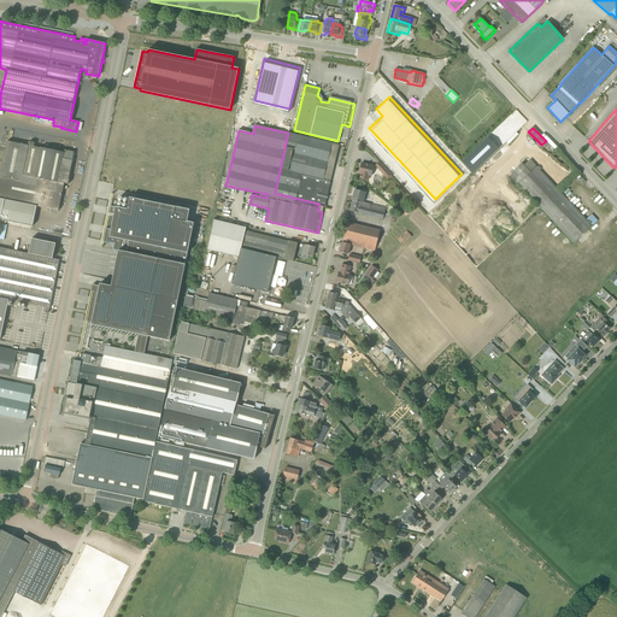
[(330,181),(340,145),(288,133),(275,193),(319,204),(325,205),(330,182),(329,182),(329,181),(330,181)]
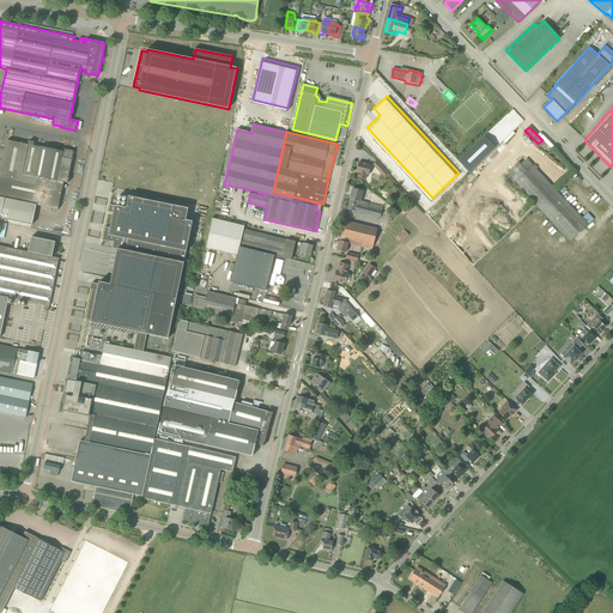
[(485,135),(459,159),(469,171),(495,146),(485,135)]
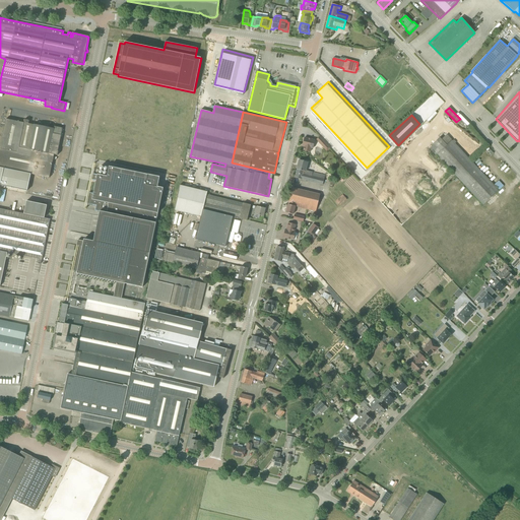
[(54,129),(28,124),(29,121),(24,120),(24,123),(6,119),(0,147),(0,187),(0,186),(27,191),(31,174),(50,178),(54,154),(58,155),(59,151),(58,151),(61,135),(53,133),(54,129)]
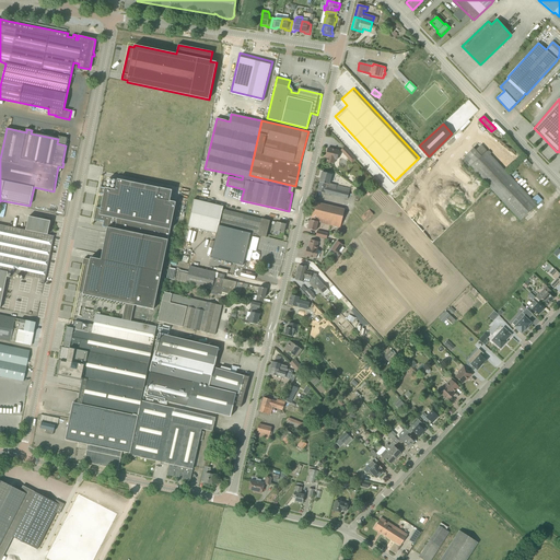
[(506,173),(496,160),(490,154),(491,153),(489,151),(488,152),(481,146),(476,150),(474,149),(467,154),(468,155),(463,160),(469,166),(490,188),(506,173)]
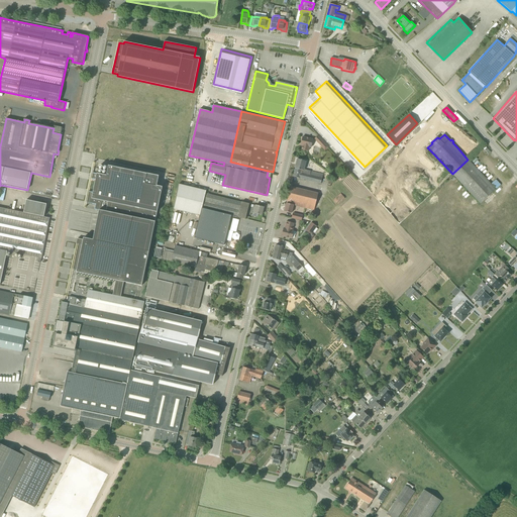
[(311,147),(313,139),(303,136),(301,145),(303,145),(302,149),(308,150),(309,147),(311,147)]
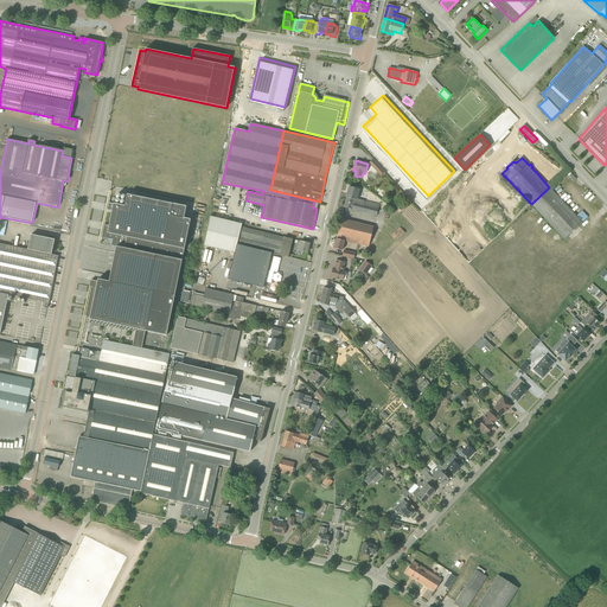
[(377,171),(381,167),(374,160),(370,164),(377,171)]
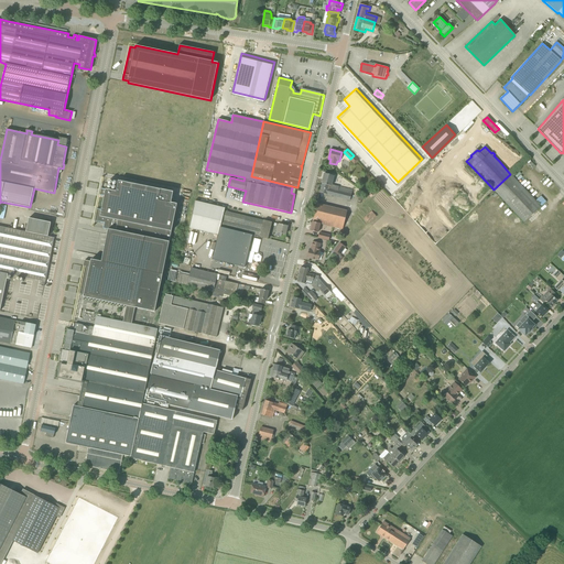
[(325,173),(320,193),(327,195),(328,188),(338,191),(339,187),(332,185),(334,175),(325,173)]
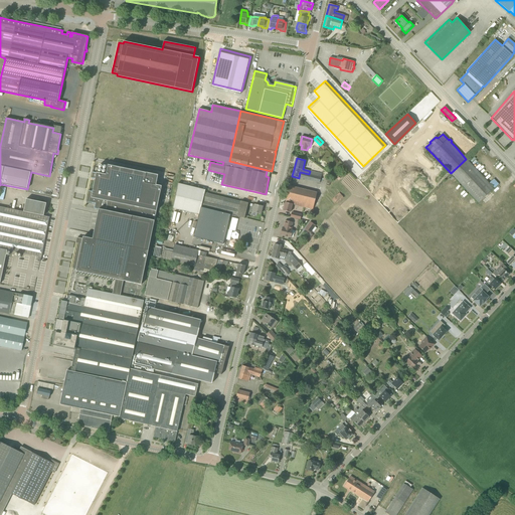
[(494,188),(480,173),(466,159),(451,173),(479,203),(494,188)]
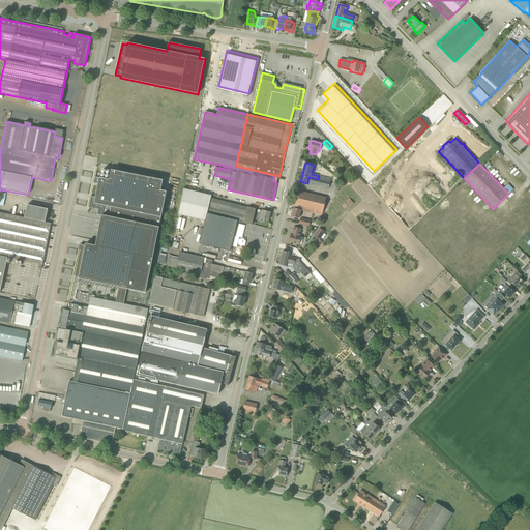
[(153,258),(167,192),(160,190),(163,180),(111,170),(110,180),(94,177),(93,183),(98,184),(95,197),(90,196),(88,207),(98,209),(97,214),(101,215),(95,245),(153,258)]
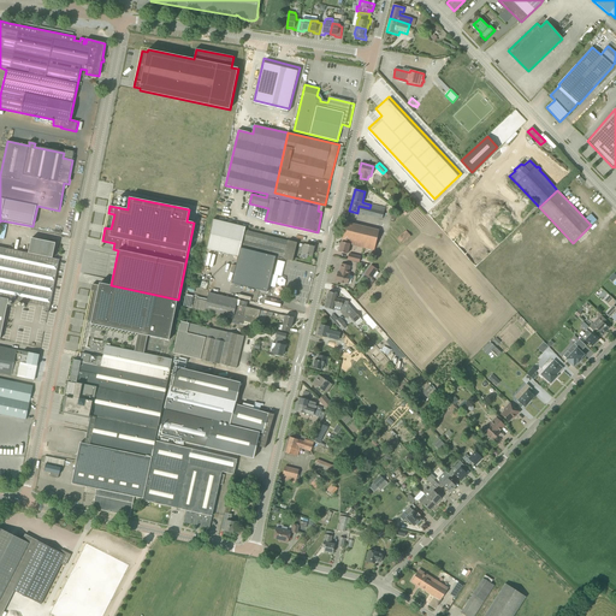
[(359,206),(357,213),(383,219),(385,208),(371,205),(369,208),(359,206)]
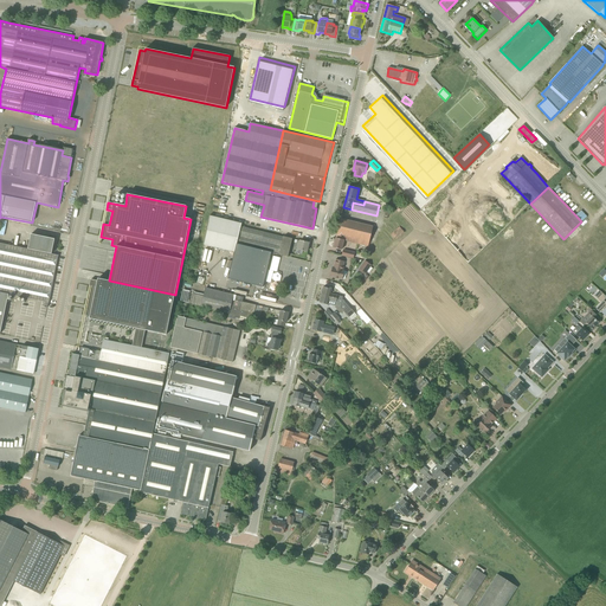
[(395,218),(403,212),(398,207),(392,213),(395,218)]
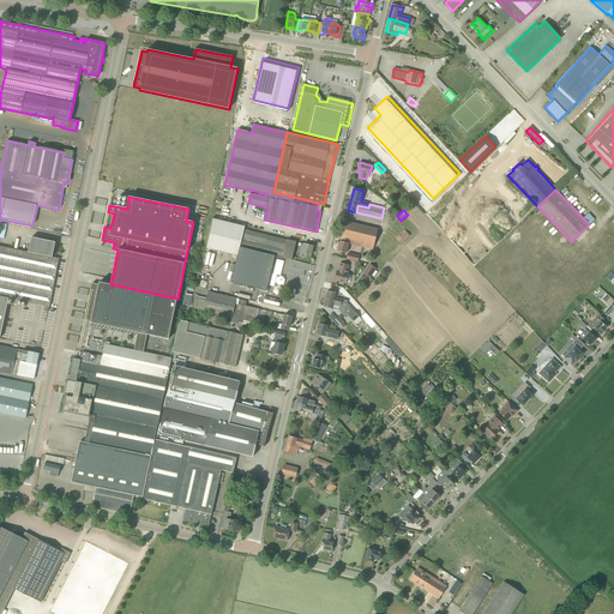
[(292,260),(296,242),(245,230),(246,227),(214,218),(206,248),(238,256),(232,283),(266,292),(275,257),(292,260)]
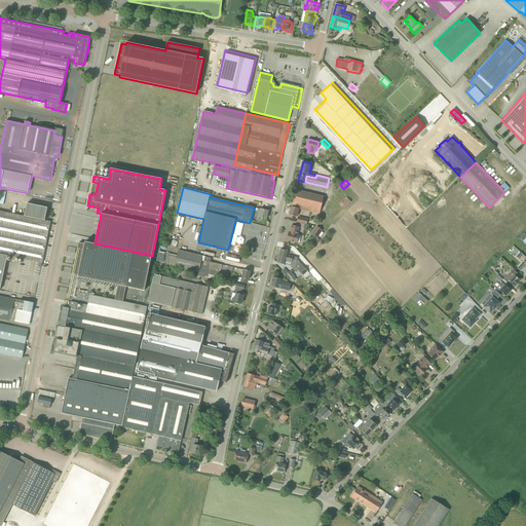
[(320,214),(324,197),(296,190),(292,207),(299,209),(320,214)]
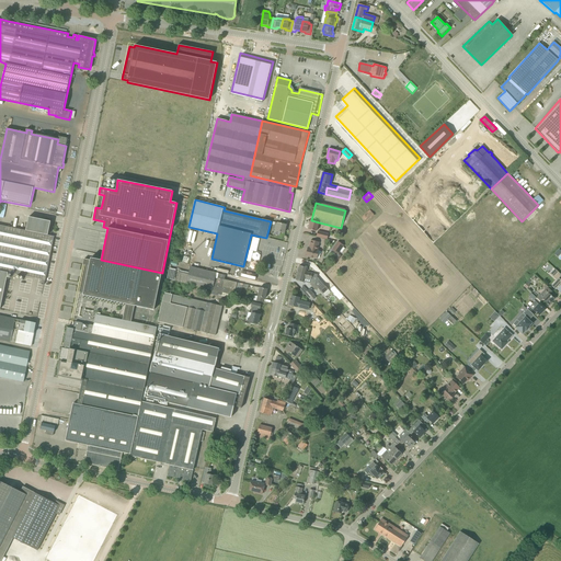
[(364,222),(373,214),(370,210),(361,219),(364,222)]
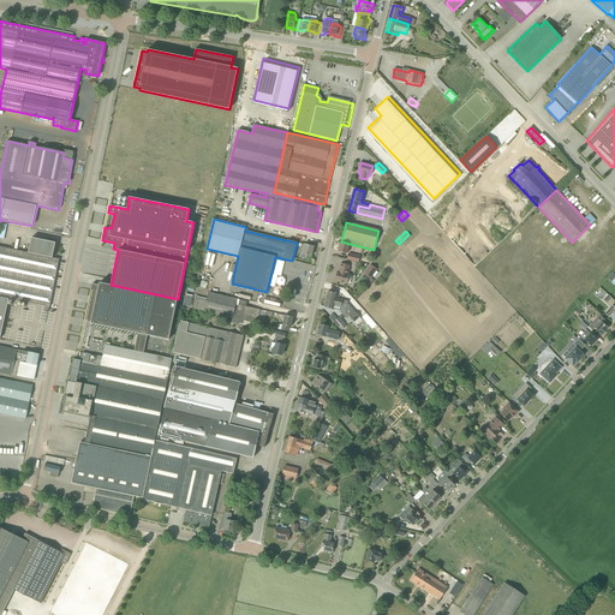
[(59,260),(53,258),(55,243),(31,238),(29,254),(0,246),(0,338),(0,339),(9,299),(46,306),(49,308),(59,260)]
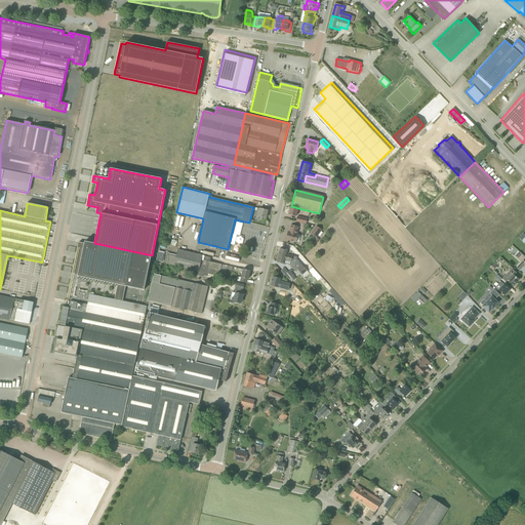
[(298,208),(291,206),(289,214),(296,216),(298,208)]
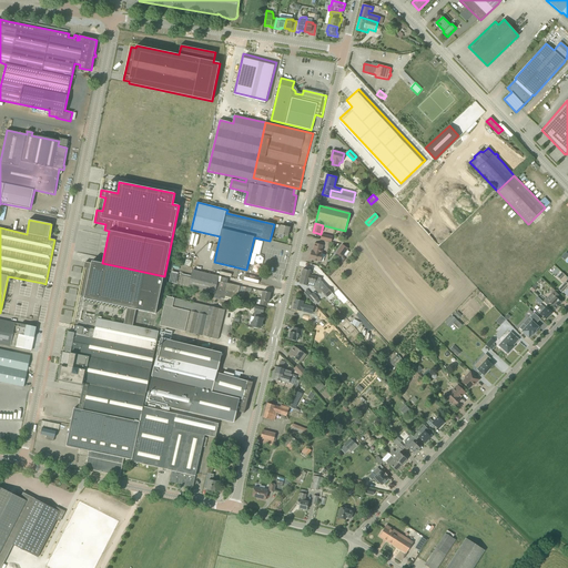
[(280,233),(280,234),(287,236),(290,227),(281,225),(281,226),(279,225),(279,227),(277,233),(280,233)]
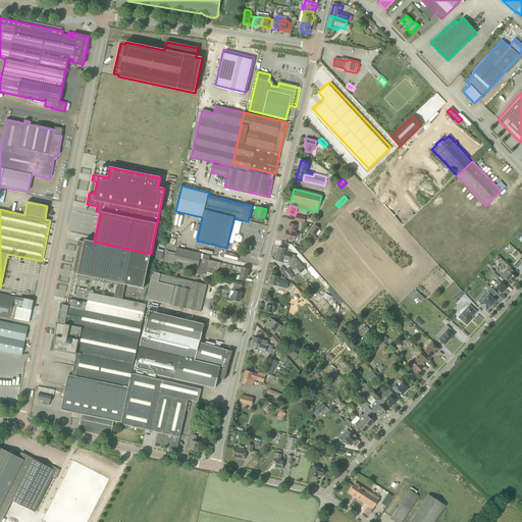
[(295,241),(297,233),(295,232),(297,225),(290,224),(289,227),(288,230),(286,230),(284,239),(295,241)]
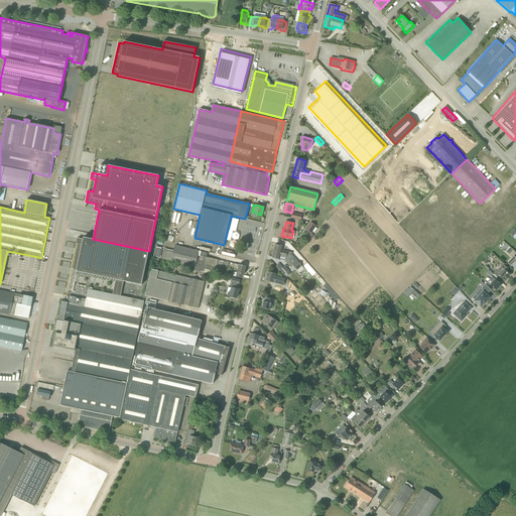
[(316,226),(310,222),(307,227),(313,231),(314,230),(316,226)]
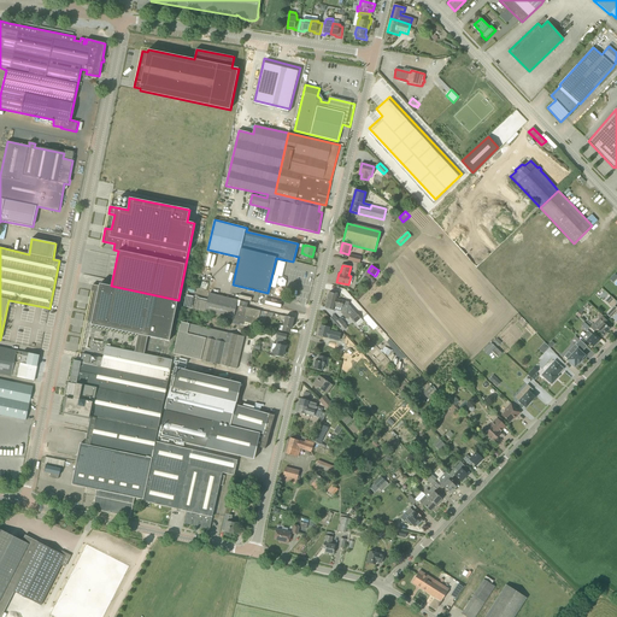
[(178,300),(111,286),(100,285),(100,286),(94,285),(93,286),(94,286),(87,321),(93,322),(92,324),(139,335),(135,352),(145,354),(148,336),(169,341),(178,300)]
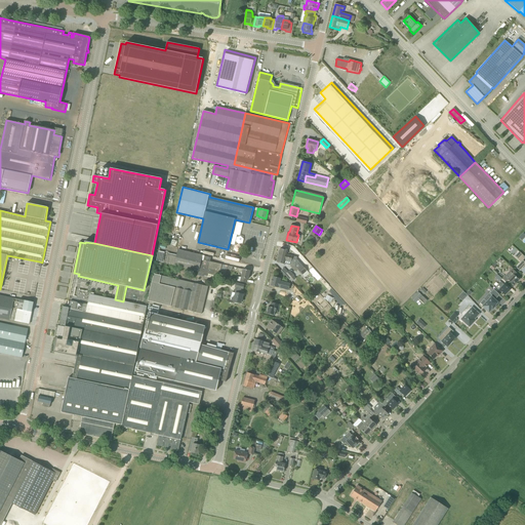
[(515,247),(511,252),(515,255),(519,251),(515,247)]
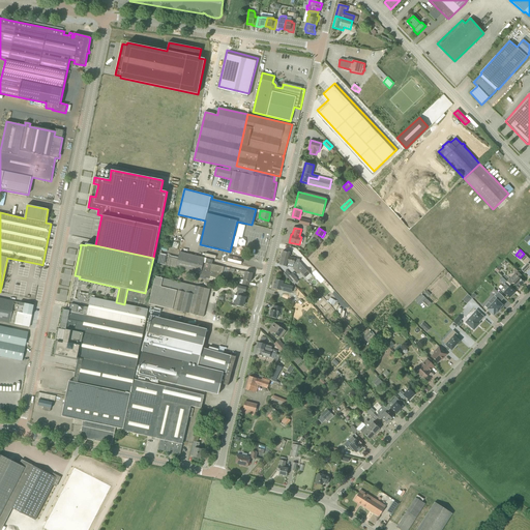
[(224,271),(225,267),(212,264),(213,260),(180,252),(178,260),(168,258),(166,266),(200,273),(206,275),(221,280),(222,275),(224,271)]
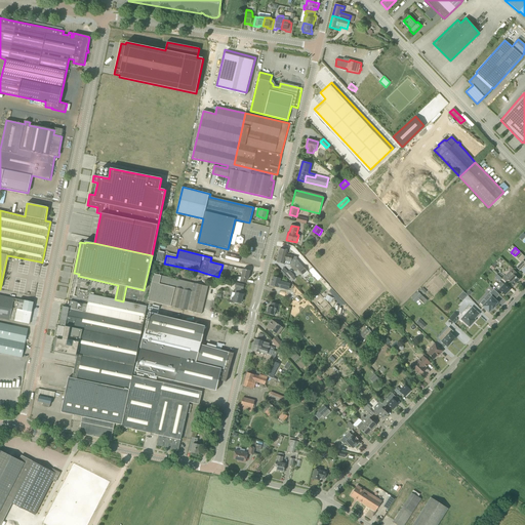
[(297,257),(286,254),(287,250),(280,249),(278,255),(296,260),(297,257)]
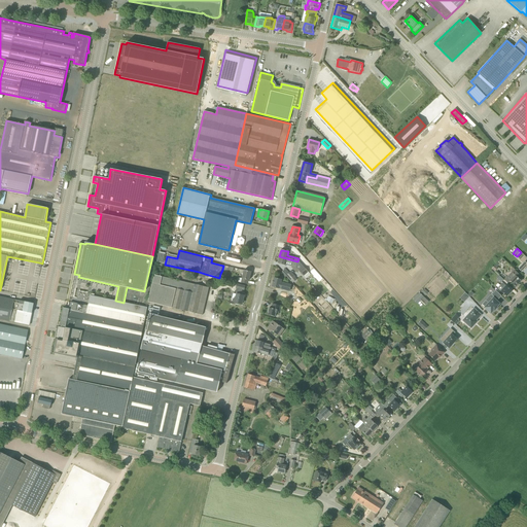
[(523,264),(518,269),(521,272),(522,271),(526,275),(526,274),(526,257),(521,252),(520,254),(523,257),(520,260),(521,260),(523,264)]
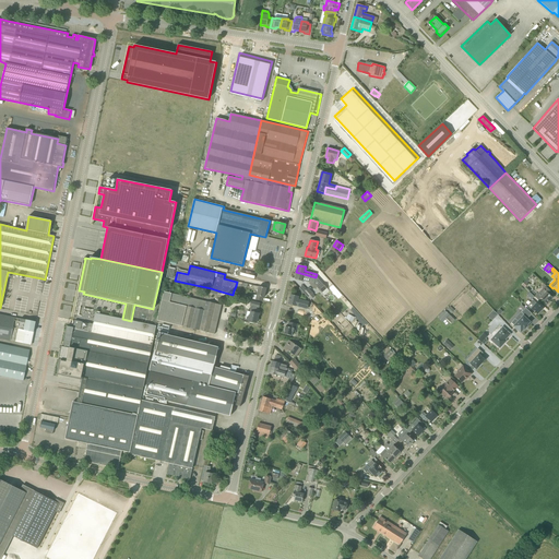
[(314,284),(316,280),(316,277),(296,272),(295,278),(314,284)]
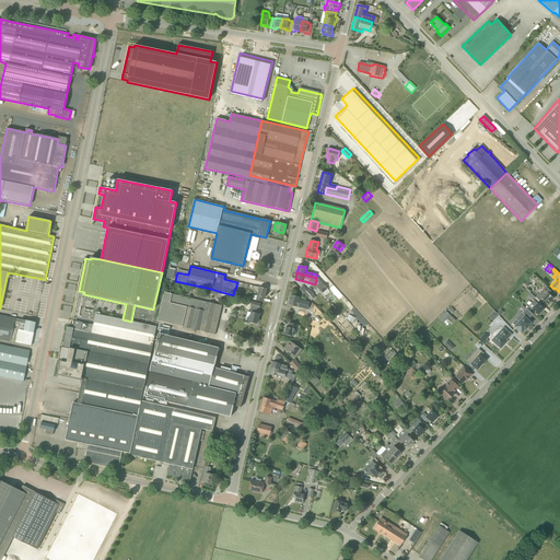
[(323,293),(327,289),(323,283),(317,288),(323,293)]
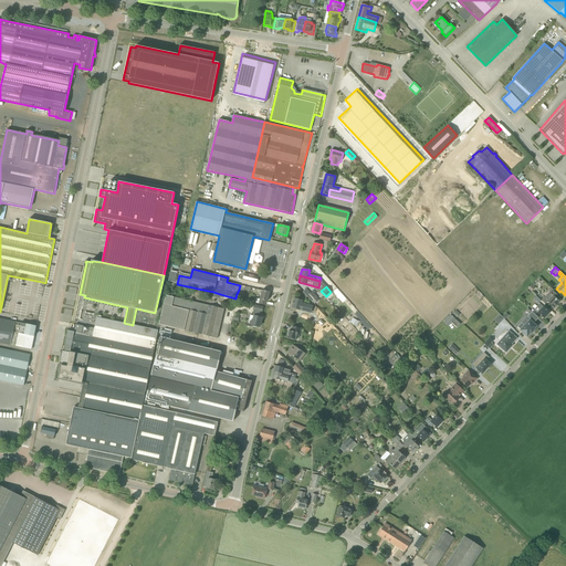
[(549,292),(546,295),(551,299),(547,302),(553,306),(552,307),(554,310),(557,306),(556,305),(559,302),(558,301),(556,299),(559,296),(553,290),(552,290),(552,289),(549,286),(547,290),(549,292)]
